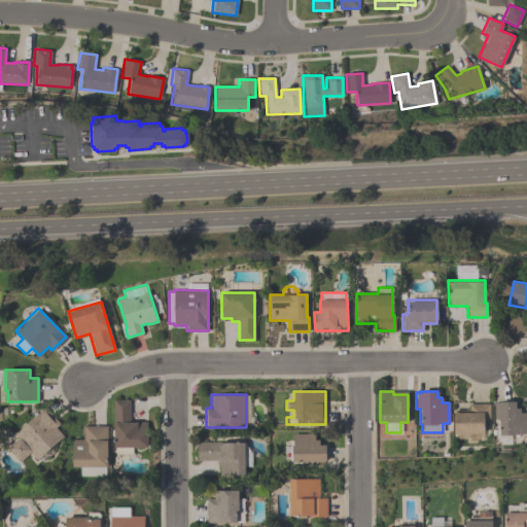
[(113,399),(130,399),(130,422),(146,422),(146,447),(132,447),(132,455),(114,455),(114,447),(113,447),(113,399)]
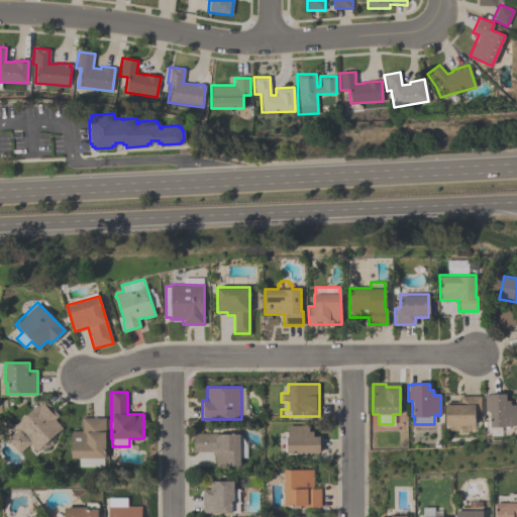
[(489,426),(489,411),(484,411),(484,396),(489,396),(489,394),(505,394),(505,401),(509,401),(509,405),(516,405),(516,426),(505,426),(489,426)]
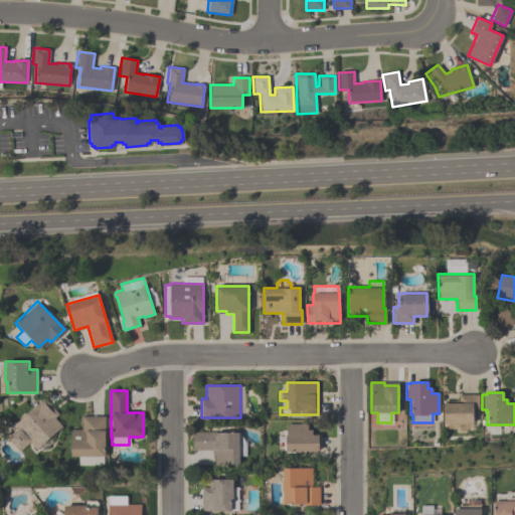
[(444,402),(458,402),(458,394),(478,394),(478,409),(472,409),(472,423),(444,423),(444,402)]
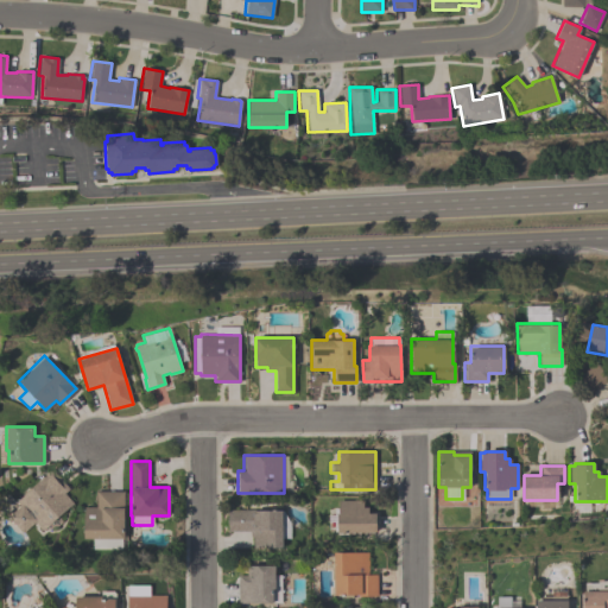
[(69,488),(63,494),(73,505),(40,532),(32,523),(21,532),(7,517),(20,506),(17,501),(42,479),(40,477),(51,468),(69,488)]
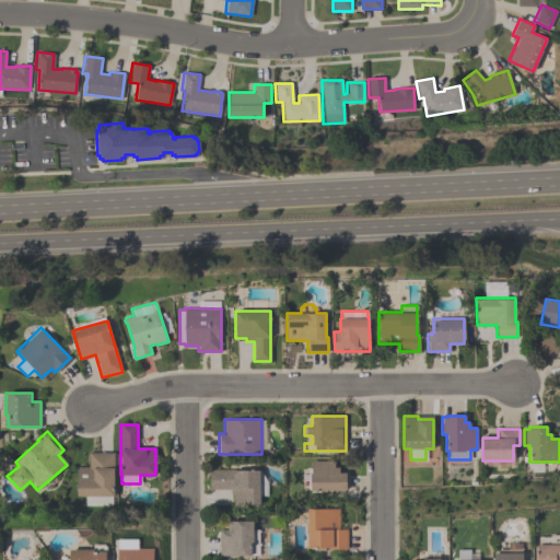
[(88,453),(113,453),(113,497),(112,497),(112,505),(84,505),(85,497),(77,497),(77,467),(88,467),(88,453)]
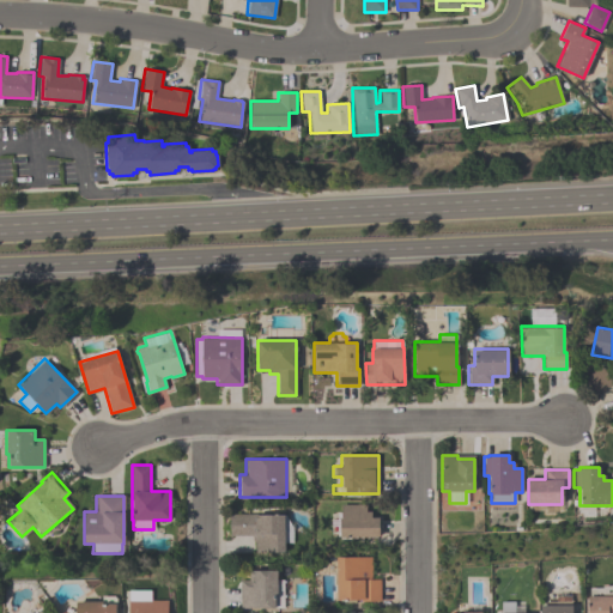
[(378,536),(339,536),(339,517),(340,517),(340,504),(365,504),(365,511),(370,511),(370,517),(378,517),(378,536)]
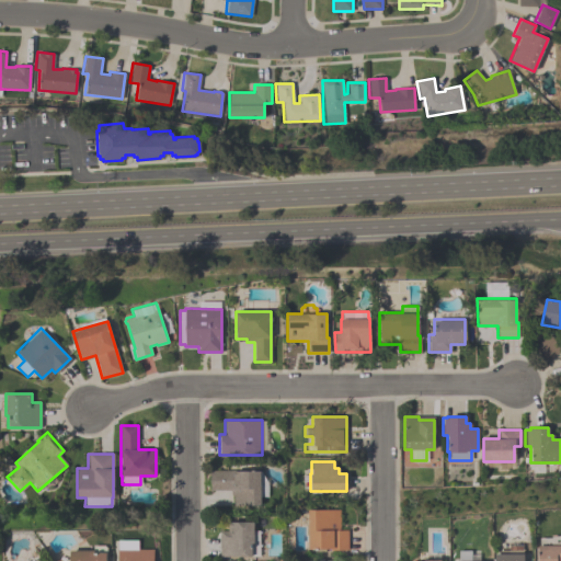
[(209,470),(260,470),(260,471),(266,482),(266,496),(260,496),(260,505),(232,505),(232,495),(230,495),(230,491),(209,490),(209,470)]
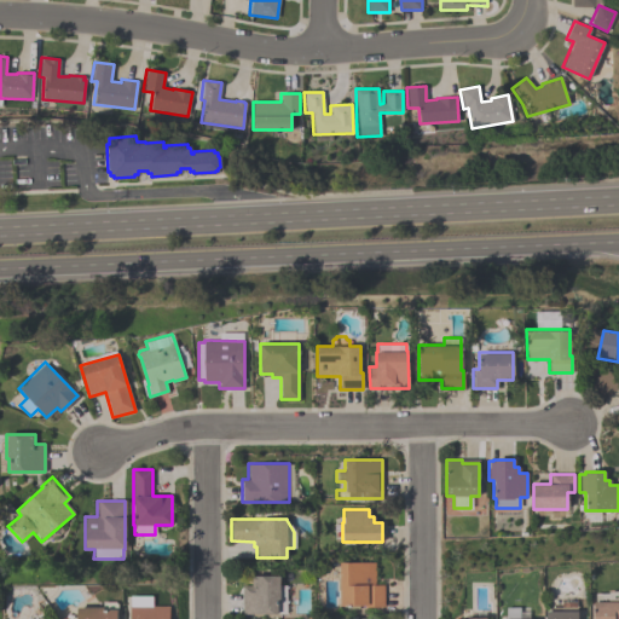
[(340,605),(340,562),(375,562),(375,585),(383,585),(383,607),(364,607),(364,605),(358,605),(358,608),(351,608),(351,605),(340,605)]
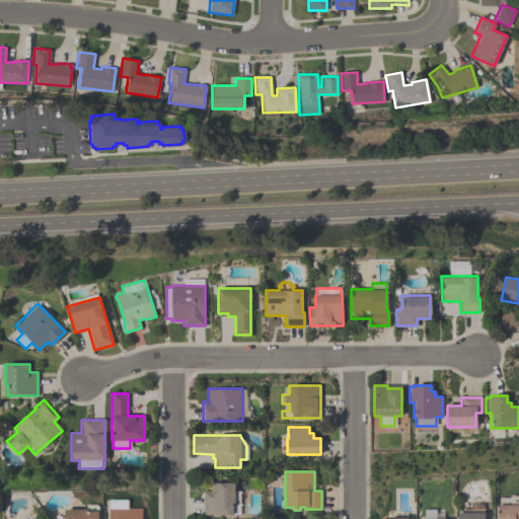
[(232,514),(203,515),(203,491),(210,491),(210,483),(234,483),(234,504),(232,504),(232,514)]
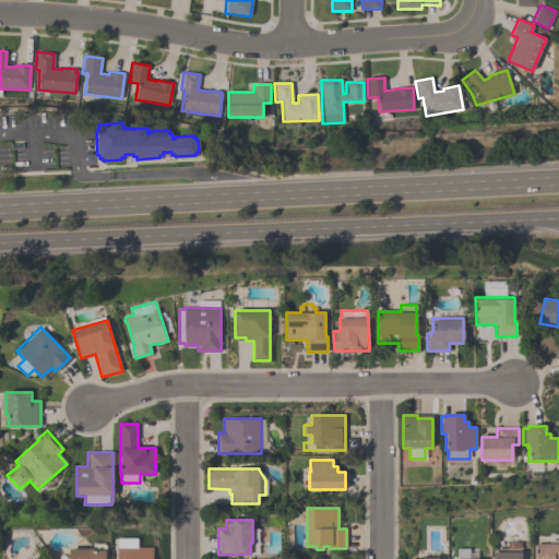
[(558,558),(536,558),(536,544),(537,544),(537,536),(549,536),(549,534),(558,534),(558,558)]
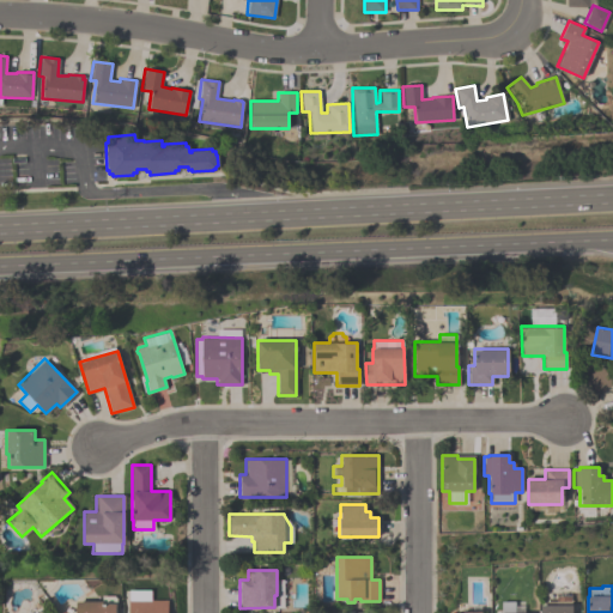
[(129,589),(151,589),(151,600),(168,600),(168,612),(128,612),(128,600),(129,600),(129,589)]
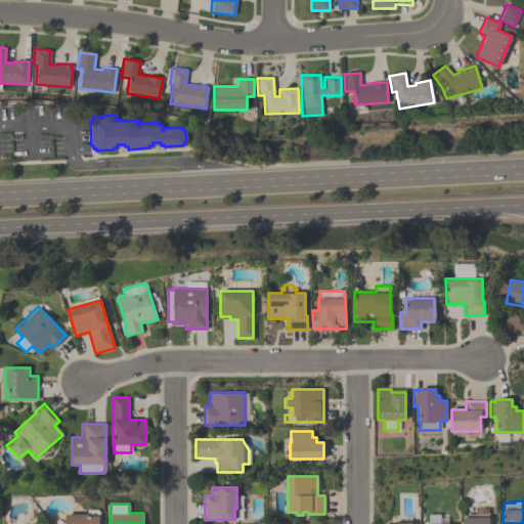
[(99,523),(66,523),(66,514),(87,514),(87,516),(99,516),(99,523)]
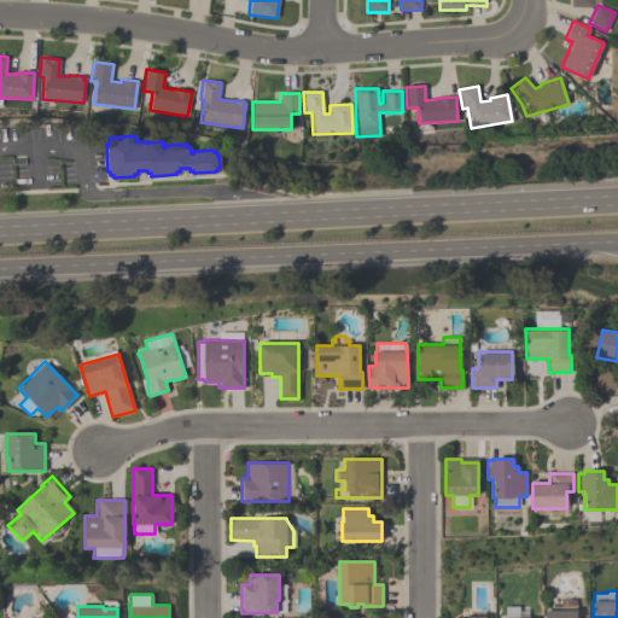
[(503,617),(503,606),(518,606),(518,617),(503,617)]
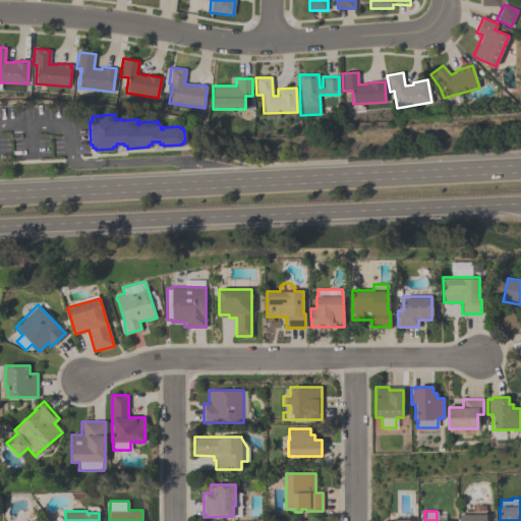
All buildings are outlined.
